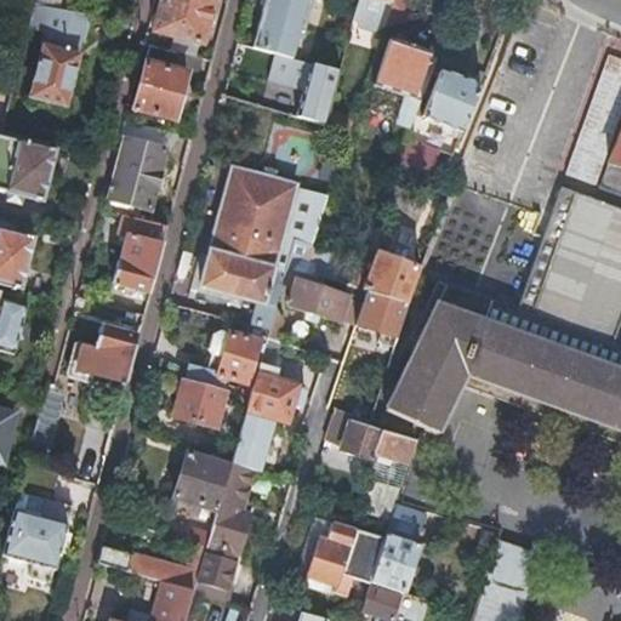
[(160,0),(153,32),(201,45),(212,0),(160,0)]
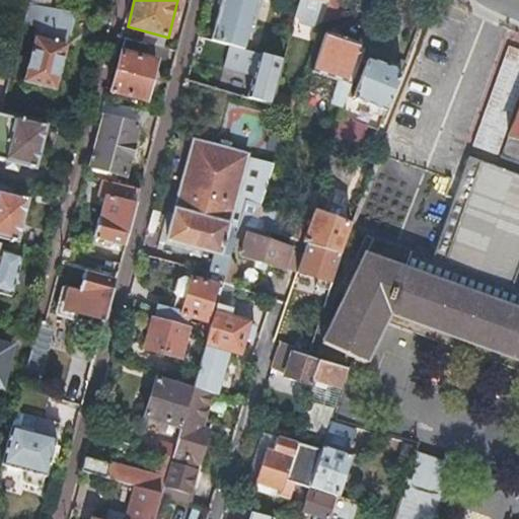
[(221,0),(211,39),(245,48),(251,25),(255,26),(262,0),(221,0)]
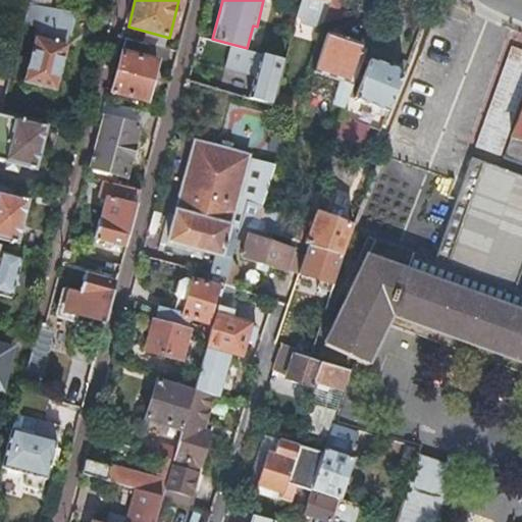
[(301,0),(294,30),(317,37),(323,18),(328,0),(301,0)]
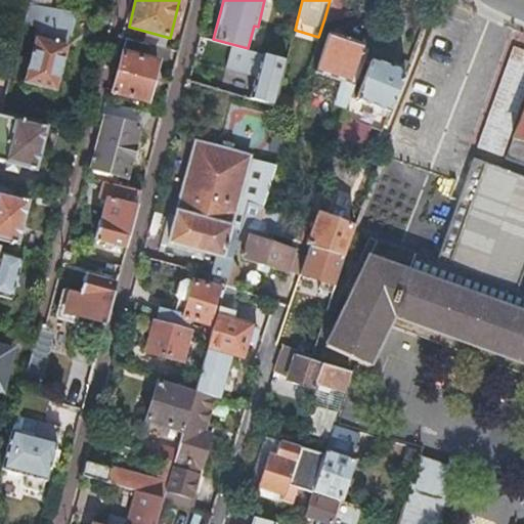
[(346,15),(350,0),(330,0),(324,18),(341,18),(346,15)]
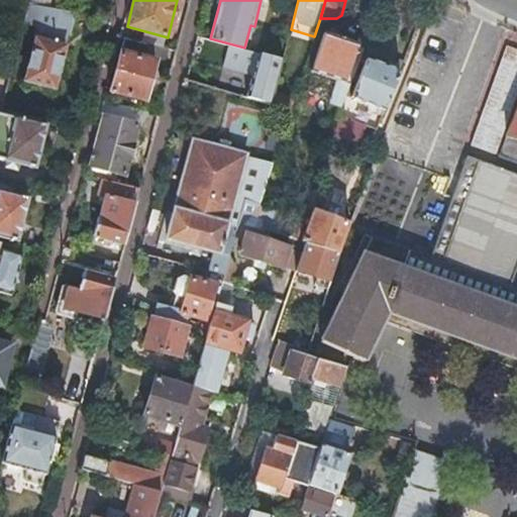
[(44,5),(28,2),(23,24),(39,27),(44,5)]
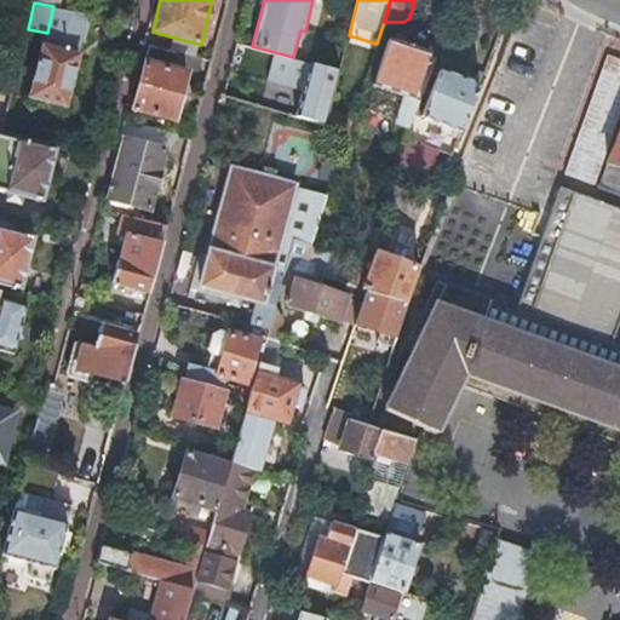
[(61,7),(53,6),(47,33),(44,46),(42,46),(29,97),(65,107),(78,55),(76,55),(80,40),(85,38),(89,23),(86,18),(87,13),(61,7)]
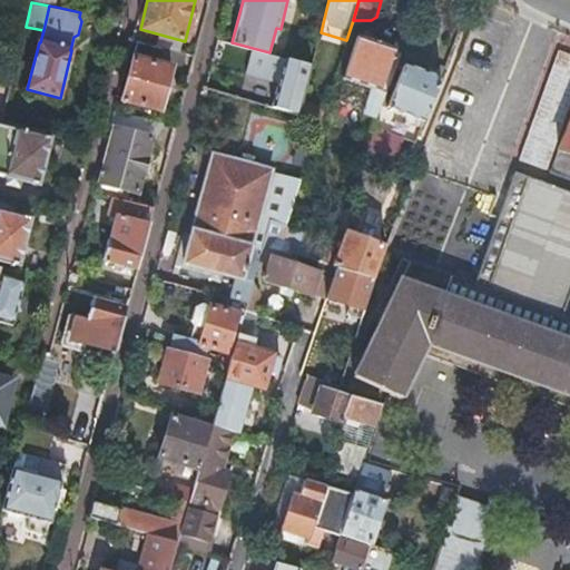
[(381,104),(402,49),(359,35),(343,75),(357,80),(353,94),(381,104)]
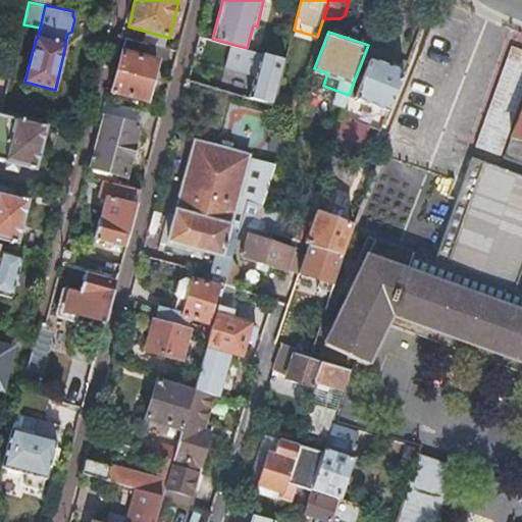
[(209,39),(199,36),(194,54),(204,56),(209,39)]
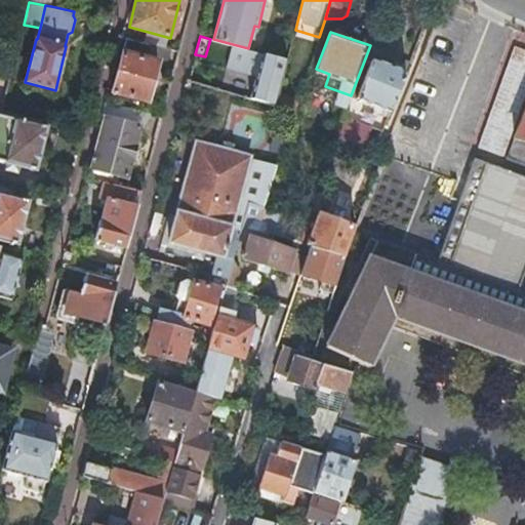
[(524,91),(524,51),(517,49),(513,47),(476,149),(501,158),(524,91)]
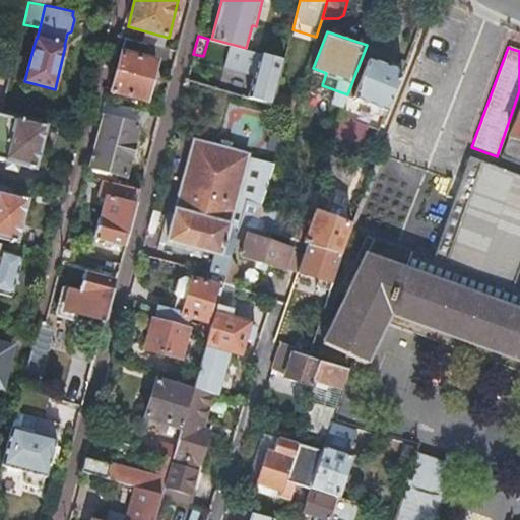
[(285,58),(254,50),(252,59),(269,64),(267,71),(257,69),(253,78),(220,69),(216,88),(273,104),(275,95),(285,58)]
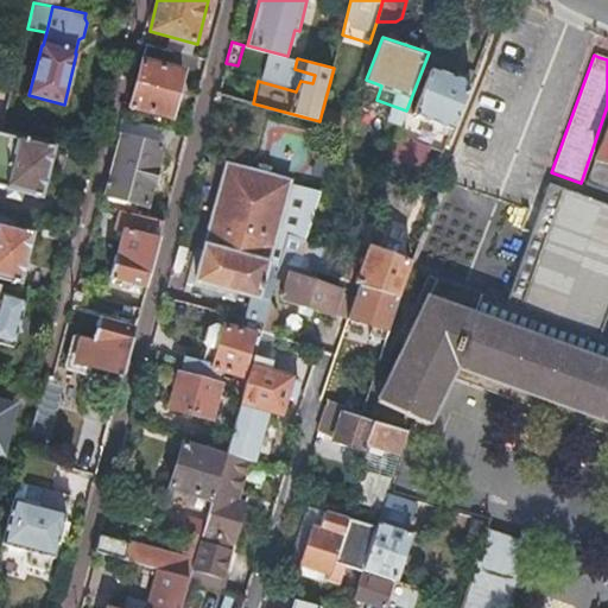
[(143,61),(130,106),(169,116),(182,73),(143,61)]
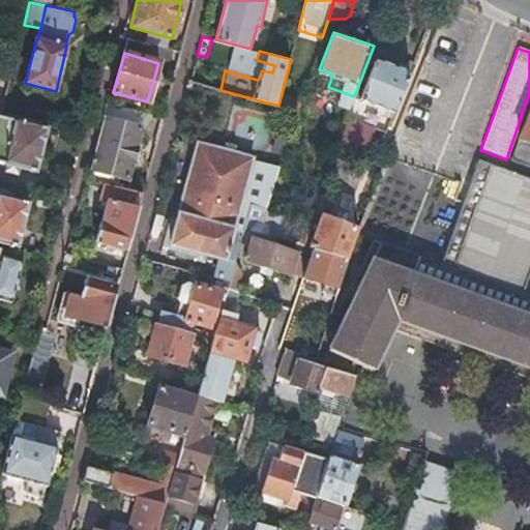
[(393,112),(409,72),(376,59),(360,98),(393,112)]
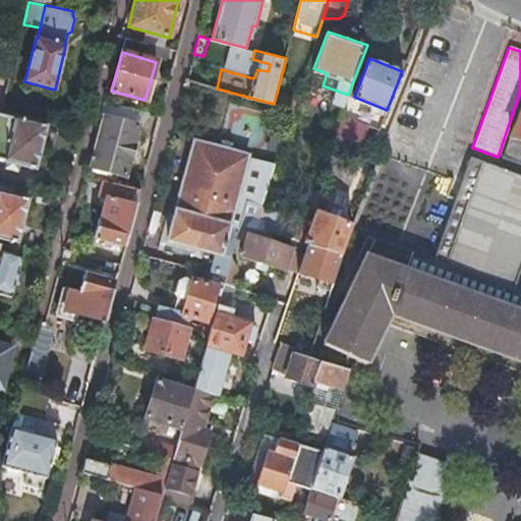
[(295,102),(276,96),(274,104),(274,105),(284,108),(293,110),(295,102)]
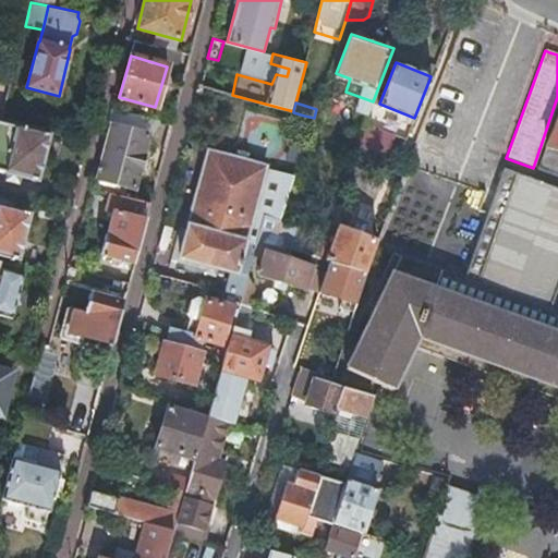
[(3,117),(0,116),(0,171),(36,181),(50,129),(3,117)]
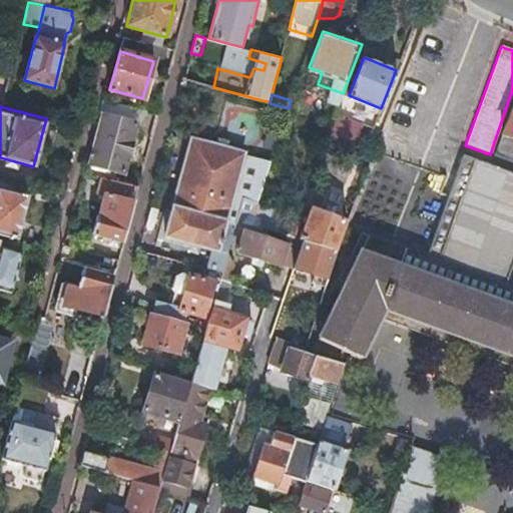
[(289,108),(280,106),(274,123),(278,125),(283,126),(289,108)]
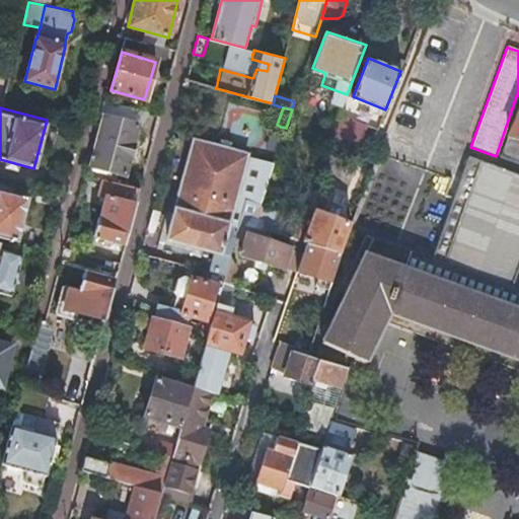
[(249,141),(256,117),(227,108),(221,133),(249,141)]
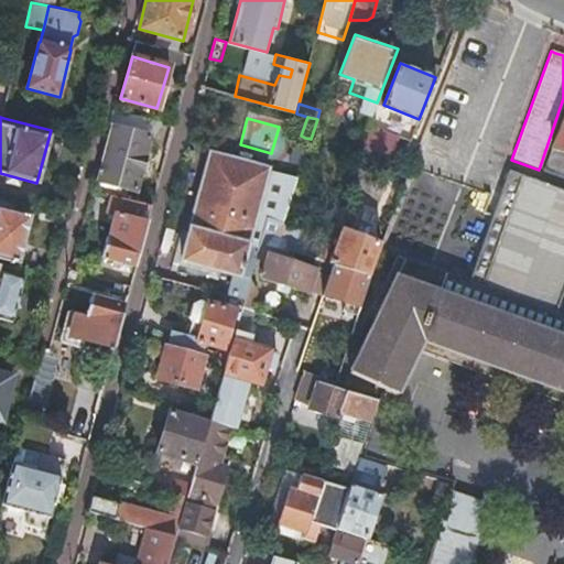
[(563,118),(553,148),(563,151),(563,118)]
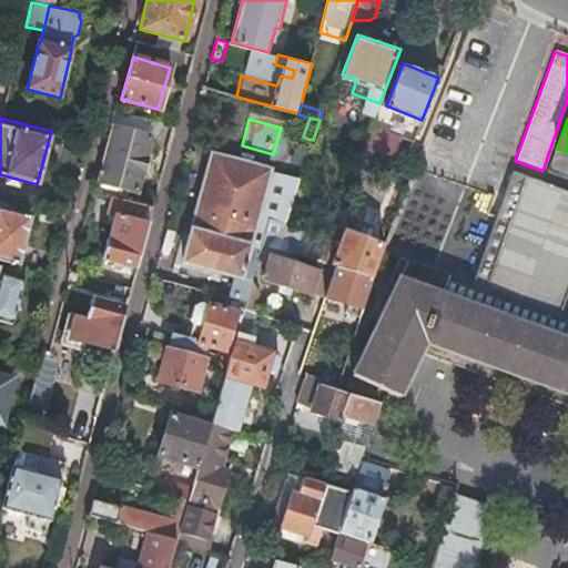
[(401,135),(372,124),(358,159),(375,165),(383,145),(395,150),(401,135)]
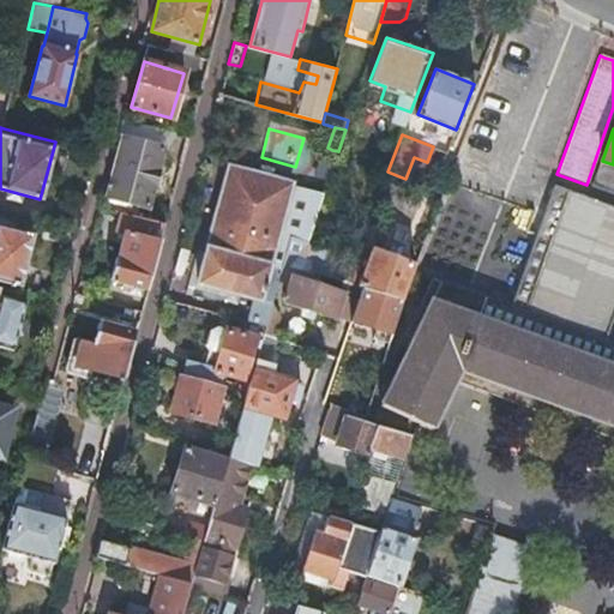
[(124,138),(104,209),(115,212),(119,199),(148,206),(163,149),(124,138)]
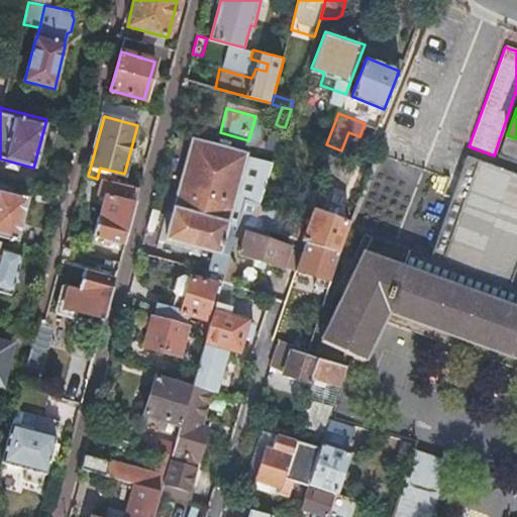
[(285,127),(280,126),(273,149),(277,151),(285,127)]
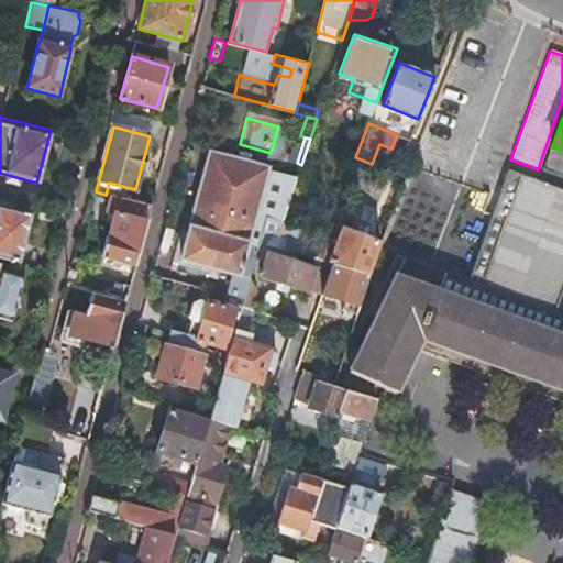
[(233,272),(228,293),(244,297),(249,280),(250,276),(255,256),(257,250),(267,214),(285,220),(298,176),(279,172),(266,168),(266,167),(211,153),(184,258),(209,265),(207,274),(218,276),(221,268),(233,272)]
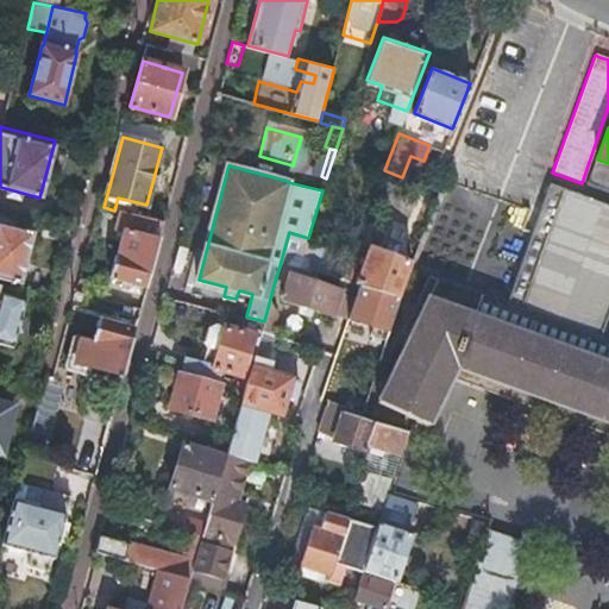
[(539,212),(507,303),(601,337),(608,311),(608,205),(547,184),(539,212)]
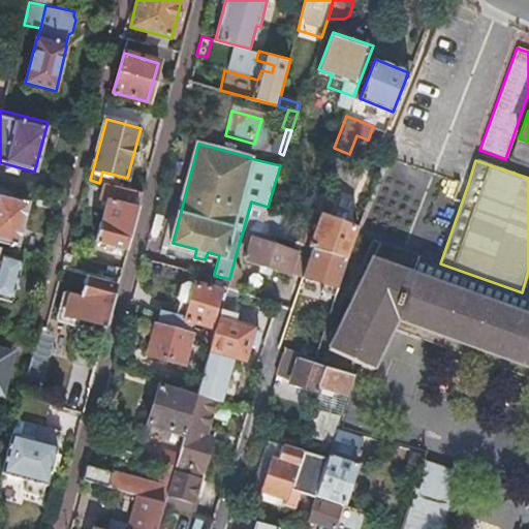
[(95,241),(126,249),(136,209),(141,194),(104,184),(100,199),(106,201),(101,221),(99,222),(95,241)]
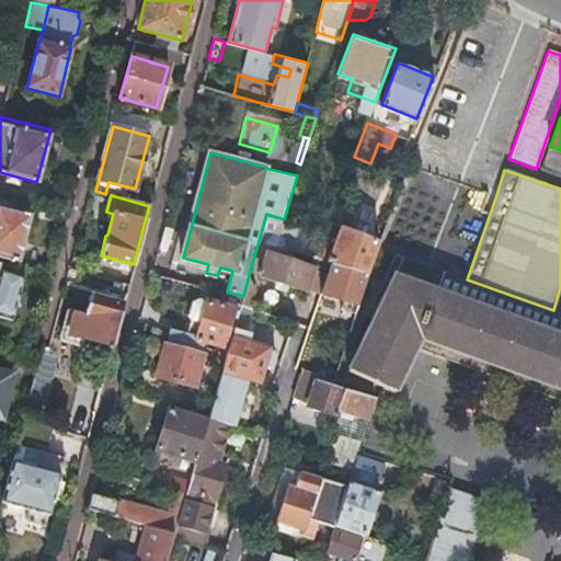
[(0,208),(0,256),(18,261),(29,216),(0,208)]
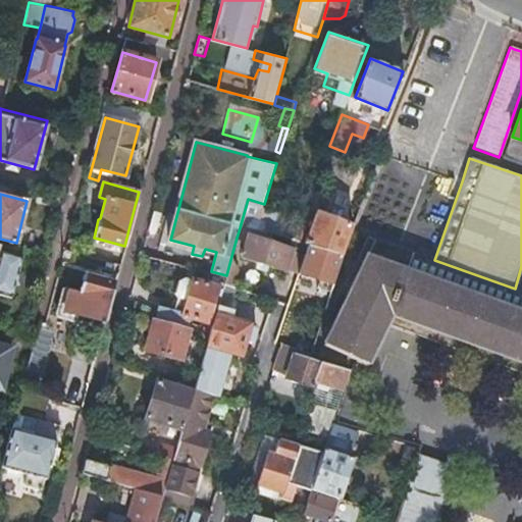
[(248,199),(239,231),(250,235),(269,242),(272,232),(279,209),(264,204),(248,199)]
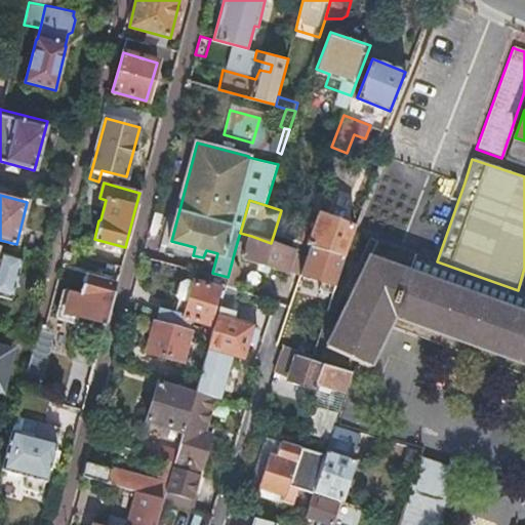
[(344,258),(354,225),(312,209),(308,218),(314,220),(309,236),(298,233),(294,241),(310,246),(344,258)]
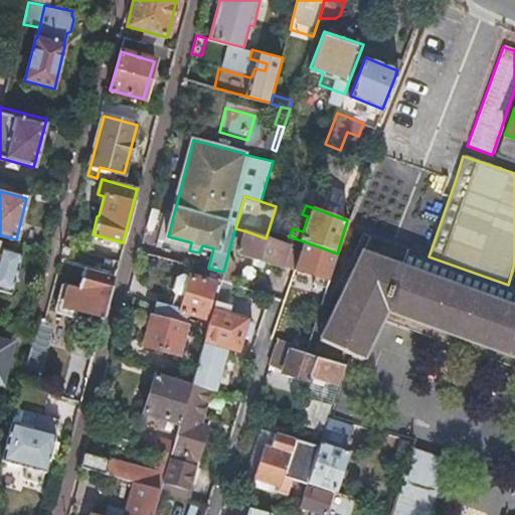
[(298,213),(276,206),(269,229),(289,236),(293,228),(298,213)]
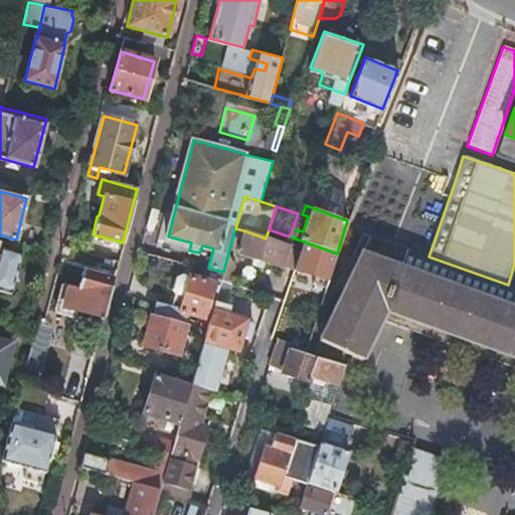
[(302,214),(298,213),(293,228),(303,231),(308,216),(302,214)]
